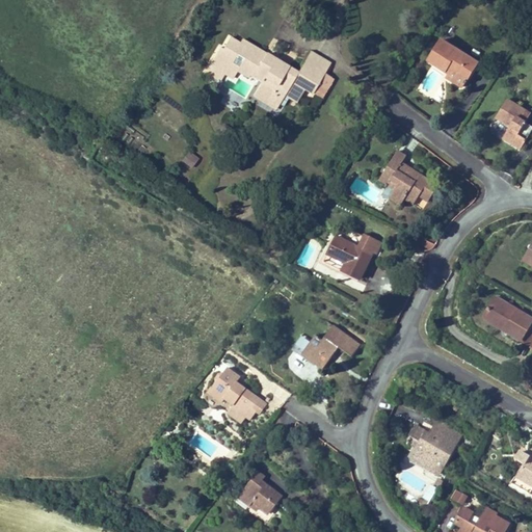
[(250,75),(262,81),(254,96),(276,109),(280,104),(284,107),(289,98),(293,100),(301,86),(306,89),(313,94),(325,74),(330,64),(311,52),(301,67),(304,69),(301,75),(298,73),(288,68),(287,70),(280,65),(281,63),(242,40),(240,44),(230,37),(223,49),(220,47),(206,72),(221,81),(225,74),(234,78),(238,71),(249,78),(250,75)]
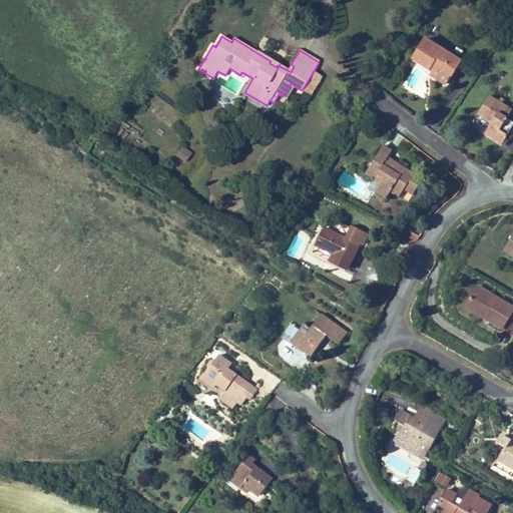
[(431,75),(447,84),(462,61),(427,39),(414,58),(430,69),(432,65),(436,67),(435,69),(431,75)]
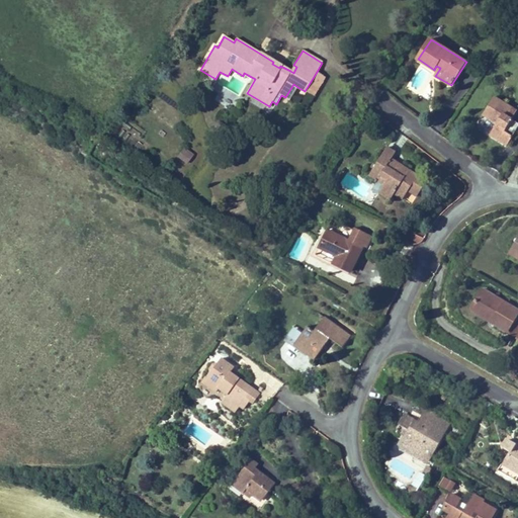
[(314,96),(326,77),(317,72),(305,91),(314,96)]
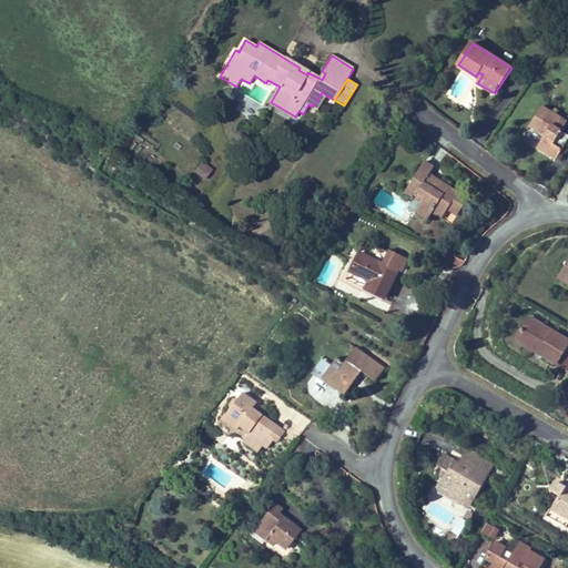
[(313,107),(317,109),(326,95),(322,92),(313,107)]
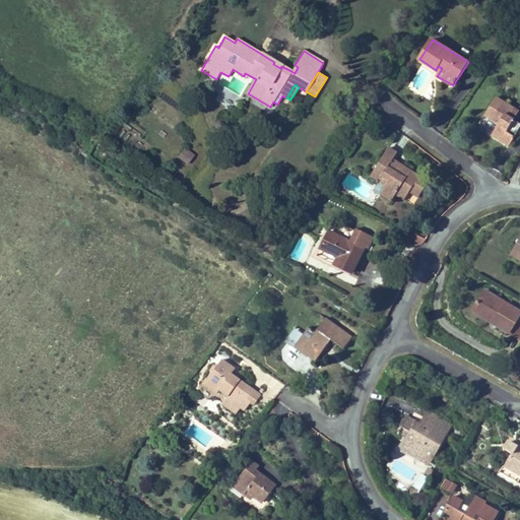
[(510,117),(515,109),(497,96),(485,115),(499,124),(492,135),(510,146),(519,129),(519,123),(515,120),(510,117)]
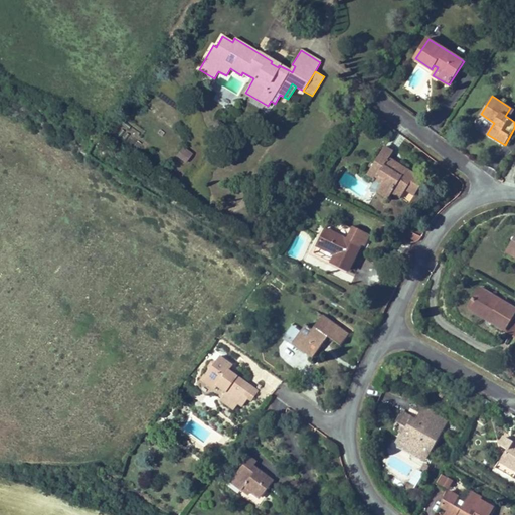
[(505,116),(510,119),(514,111),(510,108),(505,116)]
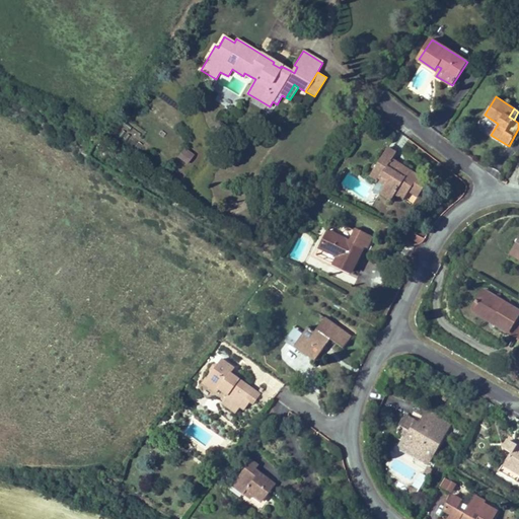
[(388,148),(371,175),(377,179),(376,182),(377,183),(373,191),(378,194),(379,192),(381,193),(381,194),(391,201),(395,195),(402,199),(409,191),(419,197),(429,180),(420,174),(419,175),(404,166),(401,171),(395,167),(398,162),(393,159),(396,153),(388,148)]
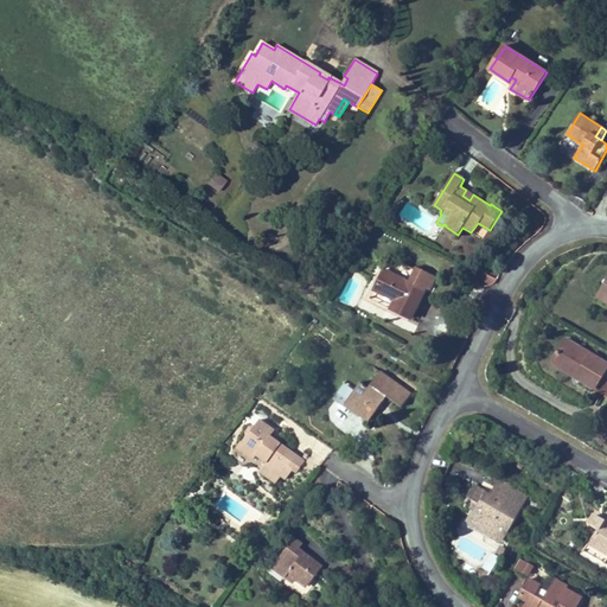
[(225,183),(216,174),(209,184),(219,192),(225,183)]
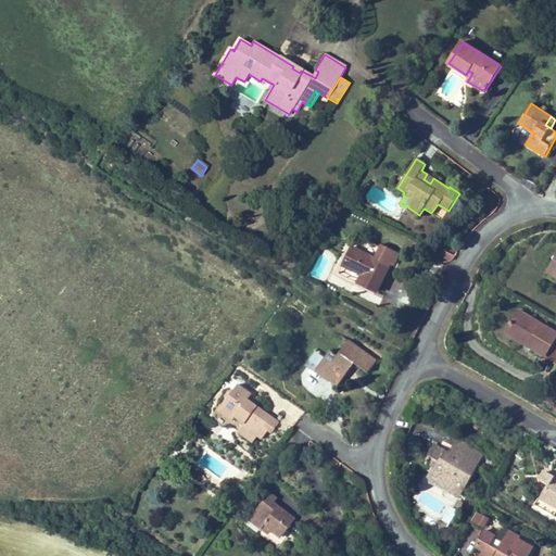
[(424,179),(430,184),(433,178),(427,174),(424,179)]
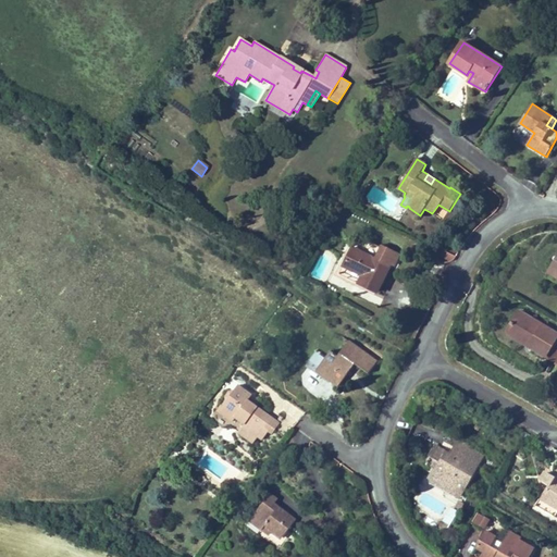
[(375,259),(381,248),(359,238),(355,249),(375,259)]
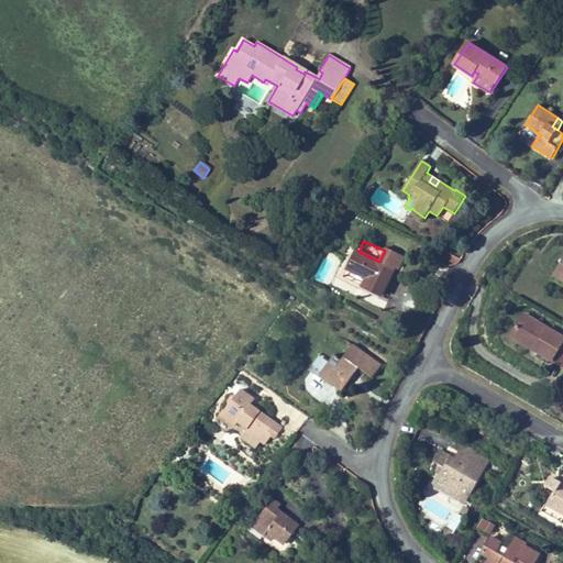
[(359,252),(356,251),(354,255),(344,277),(381,296),(382,296),(396,267),(397,268),(403,257),(386,250),(385,251),(379,262),(359,252)]
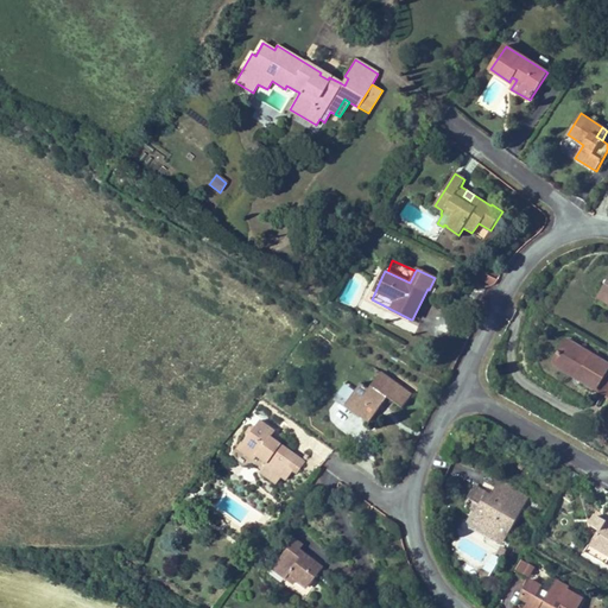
[(372,299),(382,276),(379,274),(367,301),(410,322),(411,320),(372,299)]
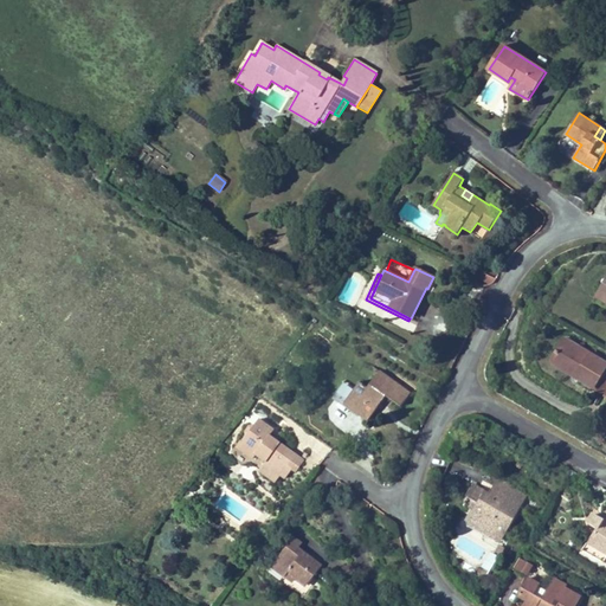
[(605,373),(604,372),(605,367),(605,362),(565,340),(554,358),(579,372),(575,378),(605,394),(605,373)]
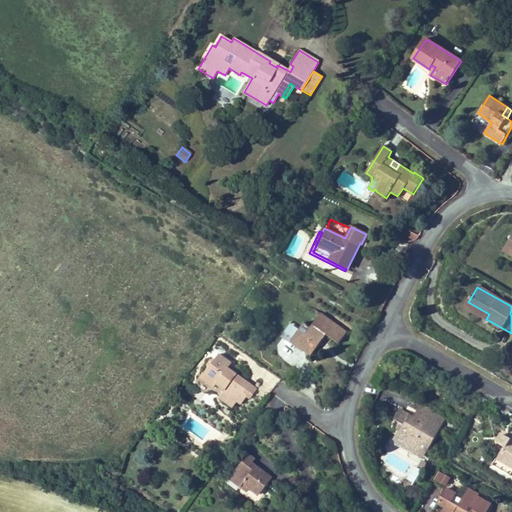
[(468,302),(465,307),(486,319),(489,314),(468,302)]
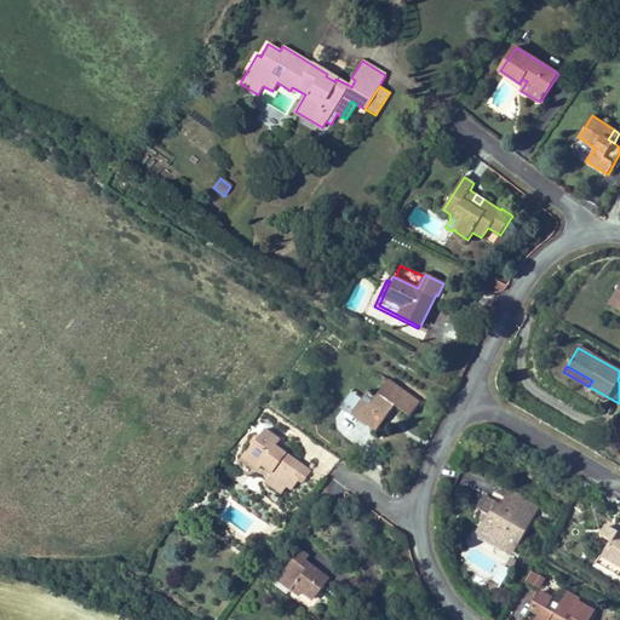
[(411,400),(413,397),(389,379),(377,396),(369,390),(352,413),(377,430),(386,417),(384,414),(392,403),(411,415),(418,405),(411,400)]
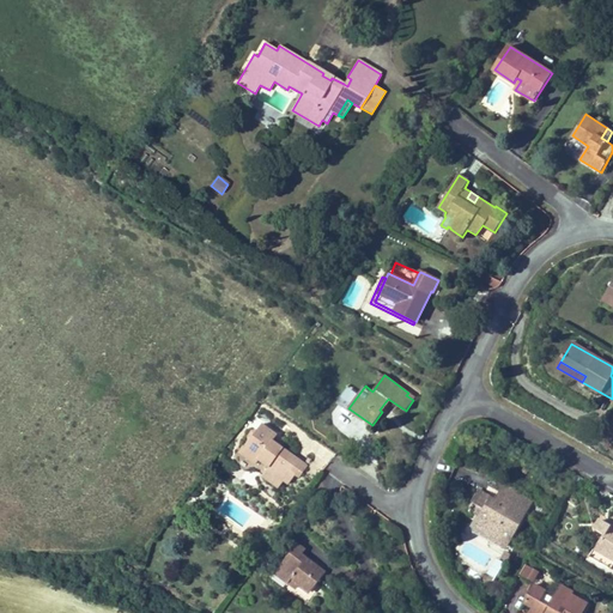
[(296,467),(293,456),(273,441),(277,435),(262,424),(258,431),(253,431),(249,437),(250,441),(241,453),(256,465),(260,460),(269,466),(263,475),(280,487),(285,480),(290,484),(297,474),(292,472),(296,467)]
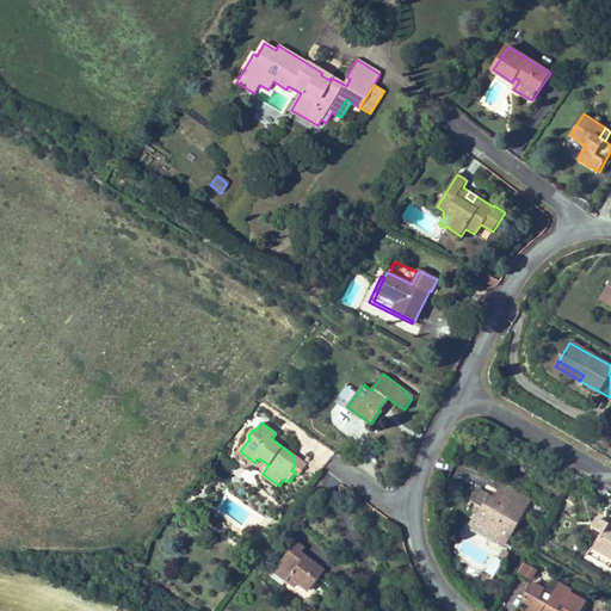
[(300,476),(308,466),(292,455),(295,466),(291,470),(296,473),(300,476)]
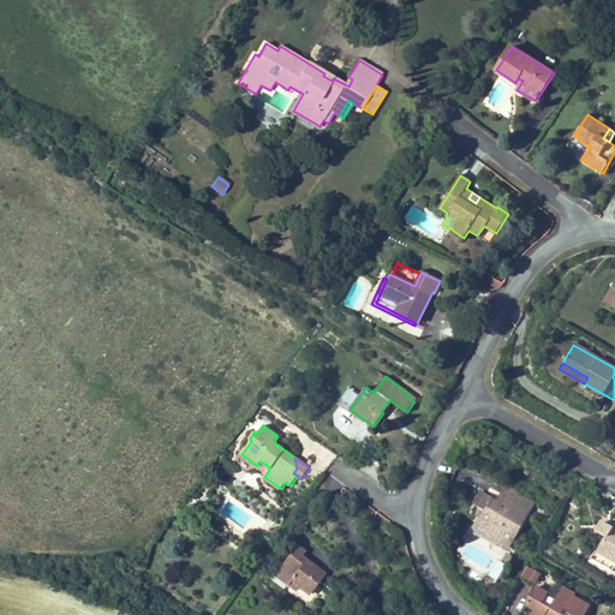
[(512,500),(531,511),(536,502),(506,485),(496,501),(502,505),(500,507),(506,511),(512,500)]
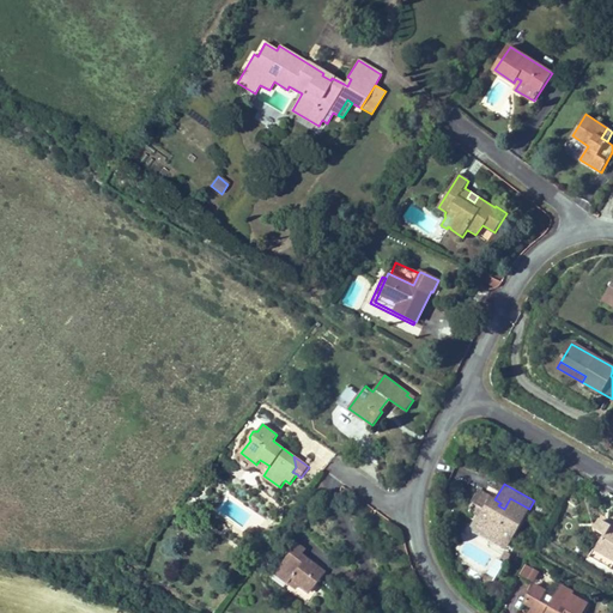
[(495,534),(491,540),(503,547),(508,539),(511,540),(529,509),(510,498),(504,509),(498,505),(501,503),(495,499),(491,497),(480,515),(487,520),(484,528),(495,534)]
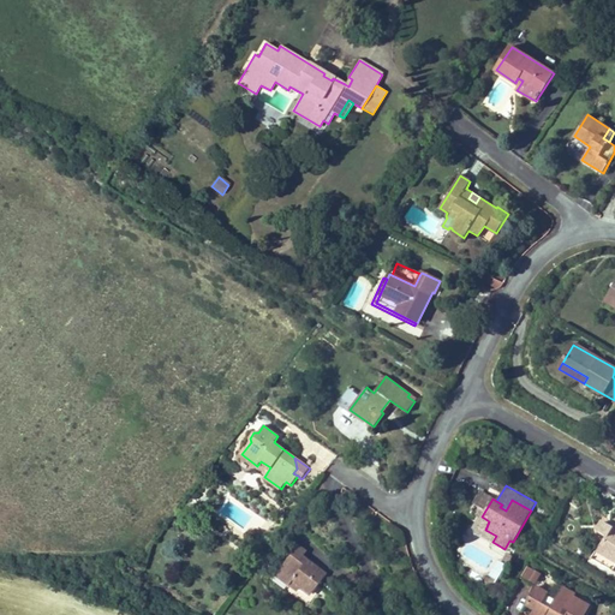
[(493,542),(496,536),(485,530),(489,521),(482,517),(473,531),(493,542)]
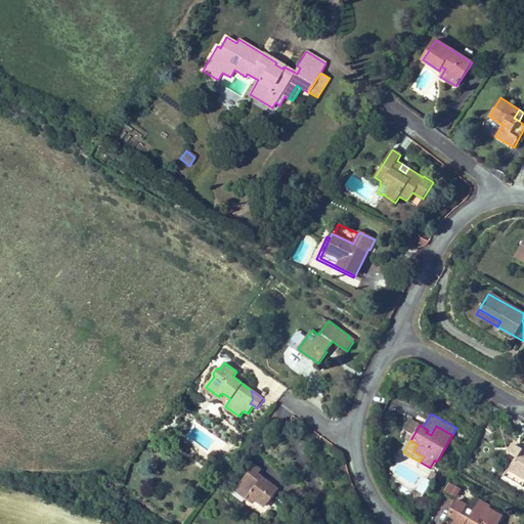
[(523,444),(522,448),(515,445),(514,444),(512,445),(512,446),(509,451),(517,456),(510,471),(523,478),(523,444)]
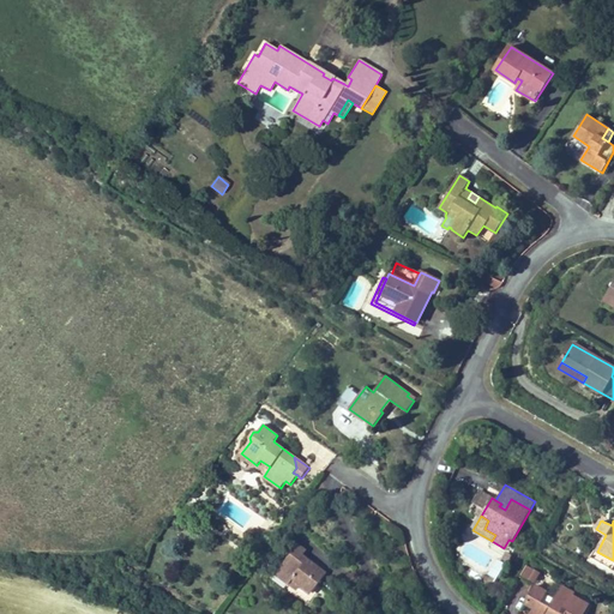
[(293,553),(300,558),(306,549),(295,541),(288,551),(292,553),(293,553)]
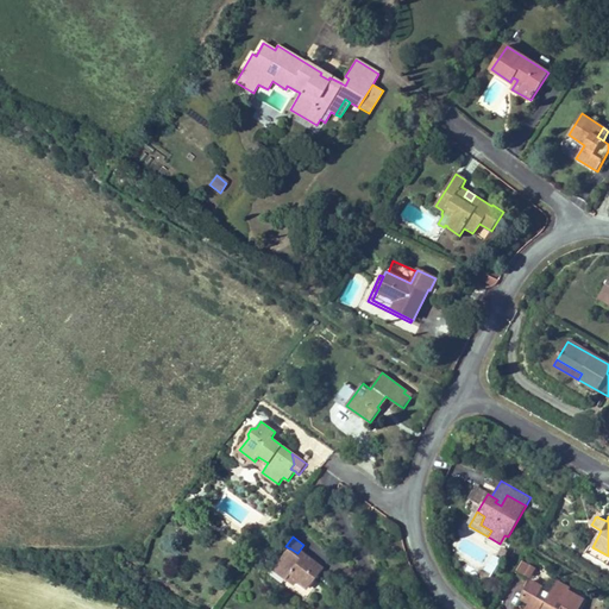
[(608,565),(608,562),(608,556),(592,547),(590,545),(585,553),(608,565)]
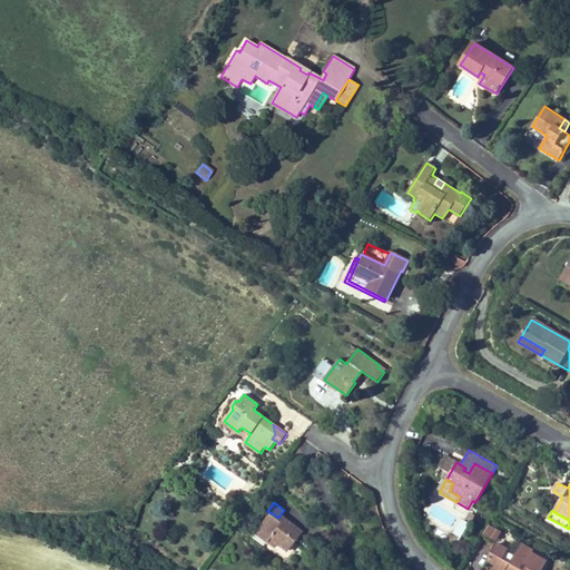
[(273,537),(279,542),(290,550),(303,532),(285,519),(283,521),(278,518),(272,513),(271,513),(256,532),(269,542),(273,537)]
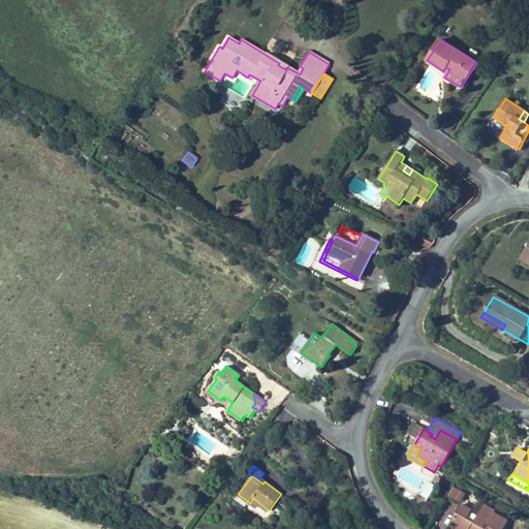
[(454,487),(450,493),(457,497),(460,490),(454,487)]
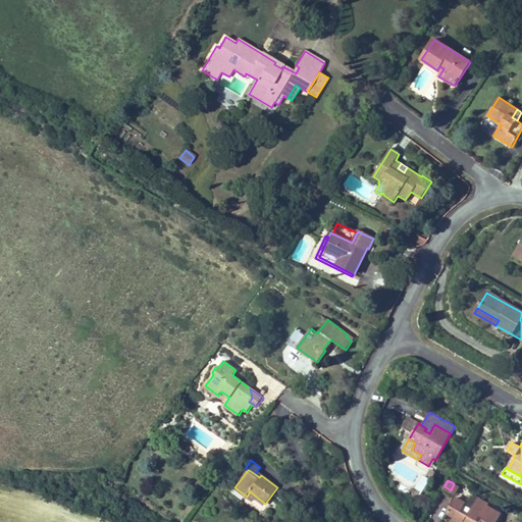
[(250,491),(247,497),(253,501),(256,497),(250,491)]
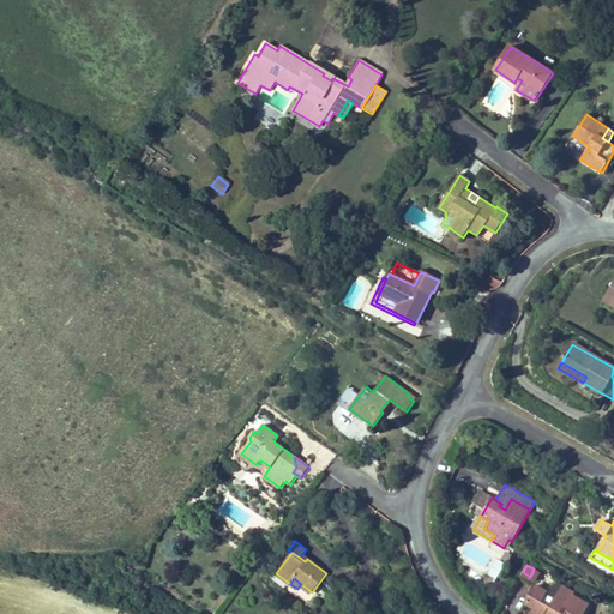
[(582,613),(588,605),(572,595),(573,593),(561,587),(551,607),(541,601),(546,591),(535,585),(525,603),(535,608),(533,613),(582,613)]
